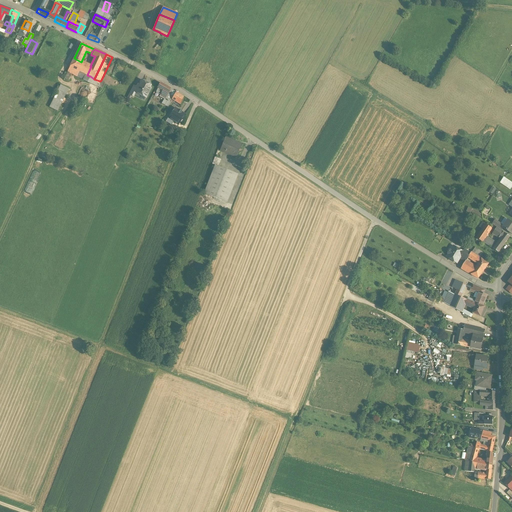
[(81,62),(74,58),(69,67),(83,73),(87,65),(81,62)]
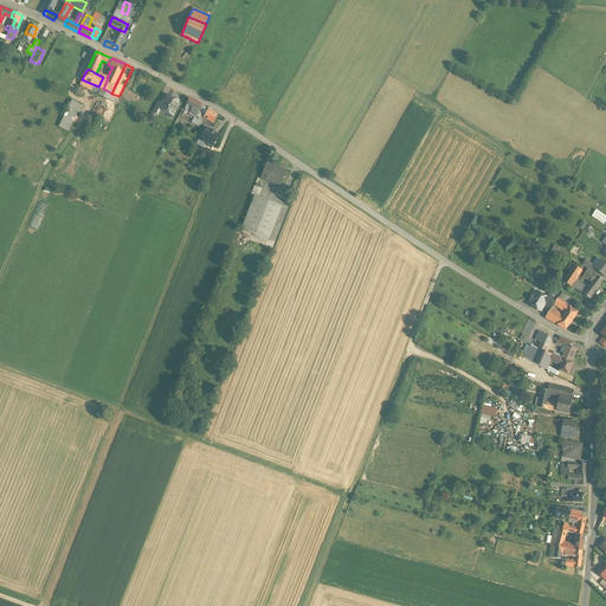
[(98,86),(82,79),(79,85),(84,88),(95,94),(98,86)]
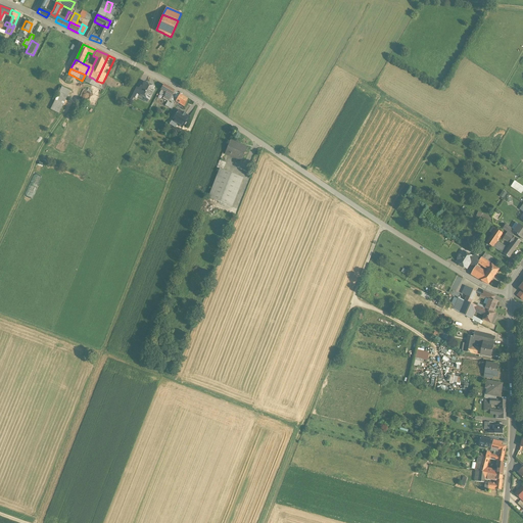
[(89,77),(85,75),(82,81),(89,84),(92,78),(89,77)]
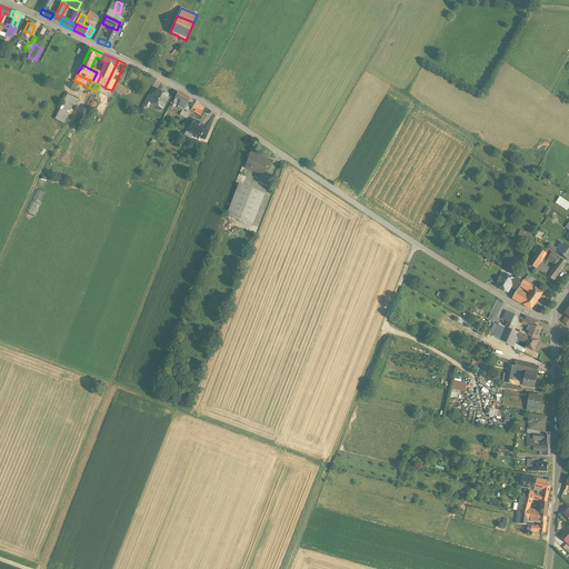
[(105,88),(100,85),(97,91),(109,97),(111,90),(105,88)]
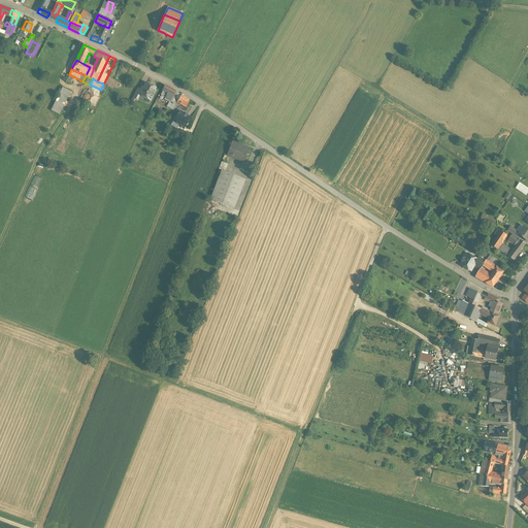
[(155,88),(146,85),(144,88),(142,89),(142,90),(141,90),(139,93),(140,94),(145,96),(144,97),(145,97),(145,99),(149,100),(150,100),(151,100),(155,92),(153,91),(155,88)]
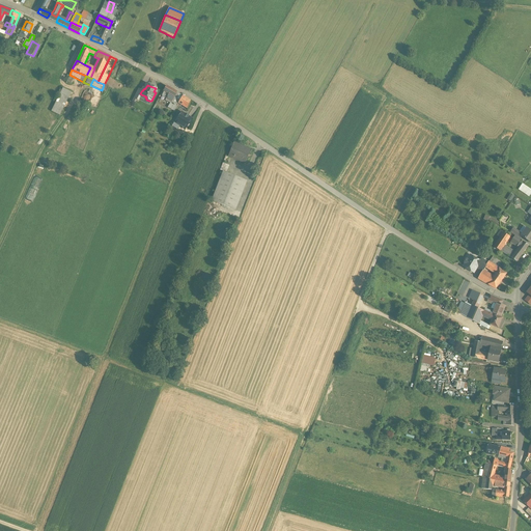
[(176,92),(167,86),(164,90),(170,94),(174,96),(174,95),(176,92)]
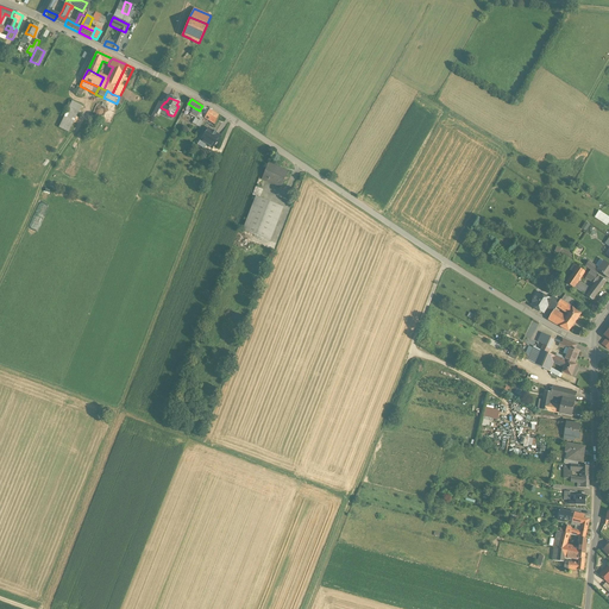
[(82,106),(73,101),(58,127),(68,132),(82,106)]
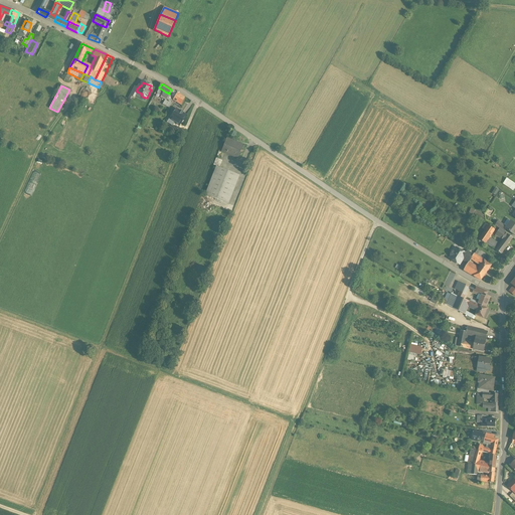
[(184,98),(180,96),(176,103),(181,106),(184,98)]
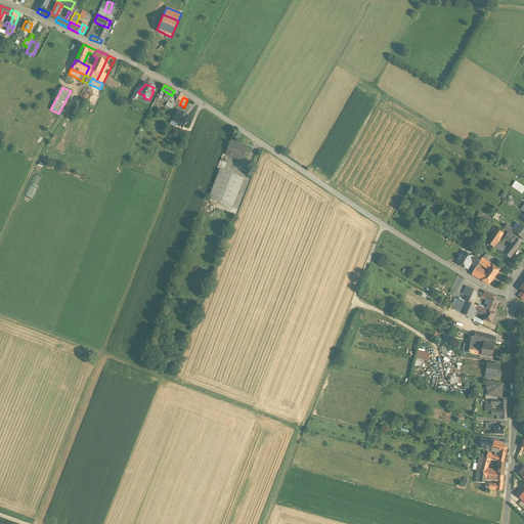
[(182,114),(179,112),(173,121),(182,127),(188,118),(185,115),(183,113),(182,114)]
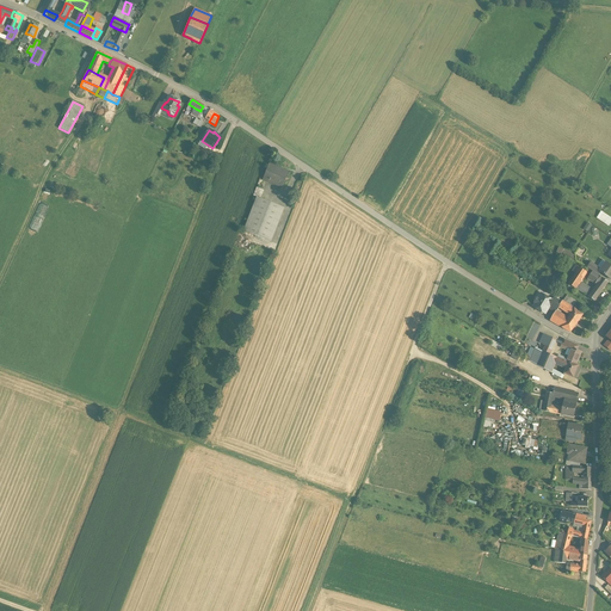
[(278,168),(270,165),(263,180),(282,187),(288,173),(277,170),(278,168)]
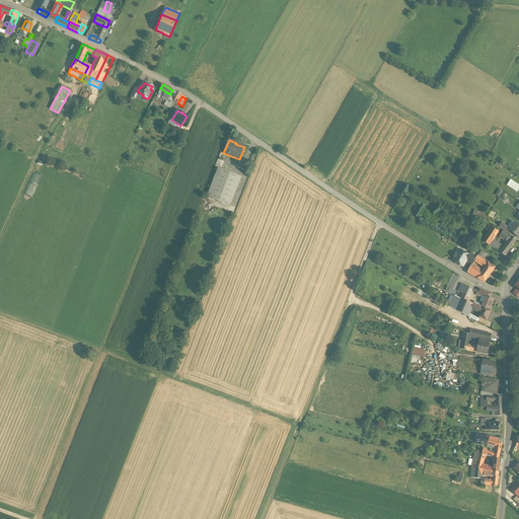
[(224,162),(218,159),(215,167),(218,168),(221,169),(224,162)]
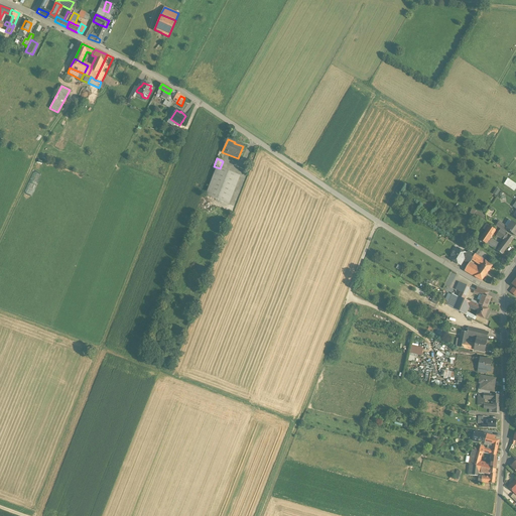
[(220,168),(217,167),(206,196),(229,205),(240,176),(220,168)]
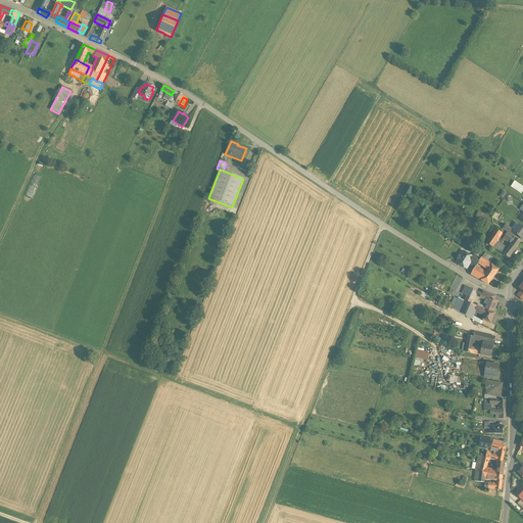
[(522,190),(522,187),(515,182),(512,187),(521,194),(522,190)]
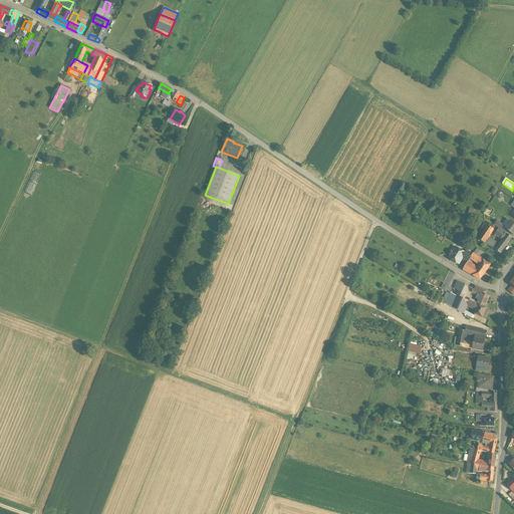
[(506,227),(498,221),(494,226),(503,232),(505,229),(506,227)]
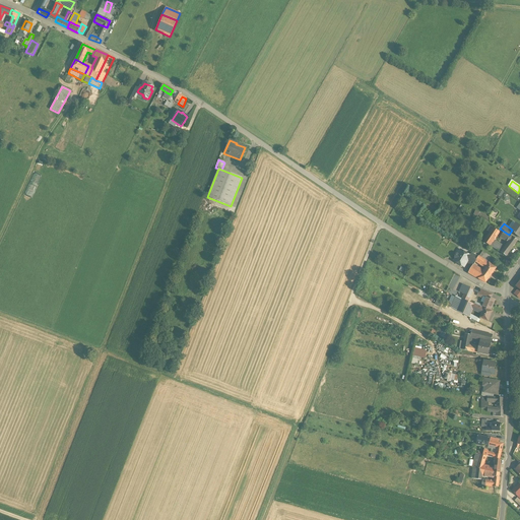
[(519,225),(516,223),(512,230),(511,232),(519,238),(519,225)]
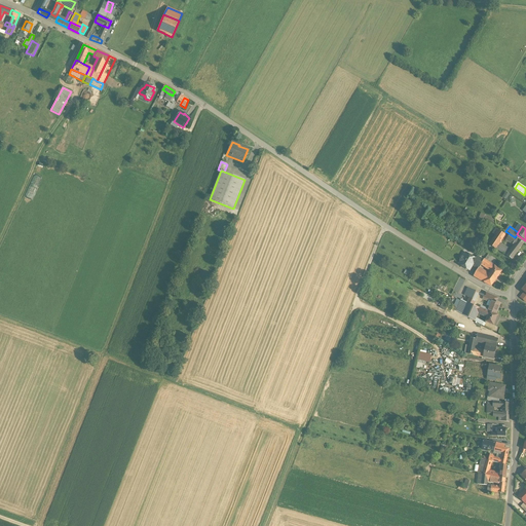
[(509,236),(499,231),(495,236),(489,245),(495,249),(498,246),(503,237),(506,239),(509,236)]
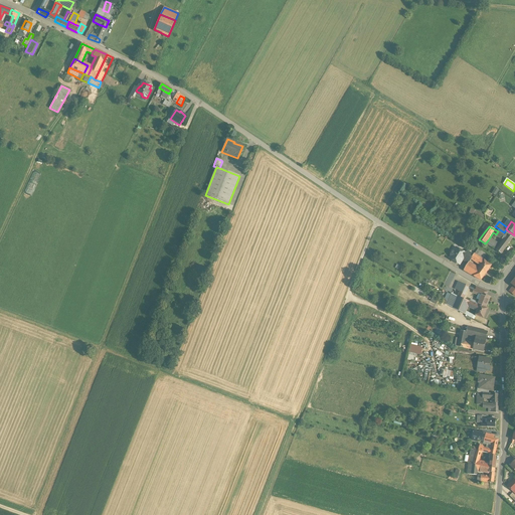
[(508,235),(499,228),(498,231),(496,234),(504,240),(508,235)]
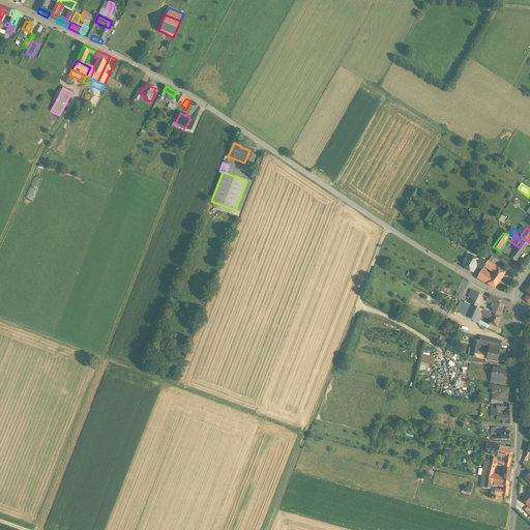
[(519,247),(516,252),(521,255),(528,245),(523,242),(519,247)]
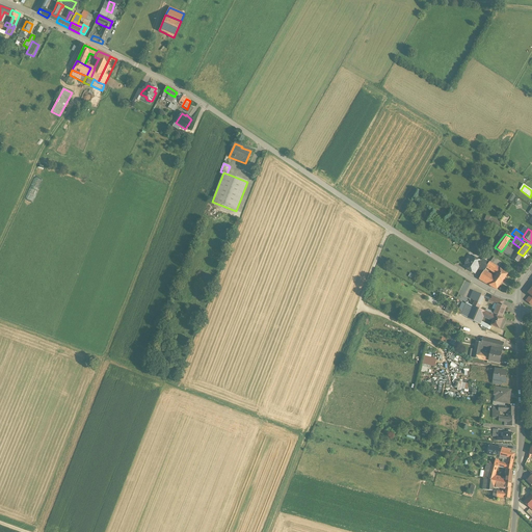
[(510,254),(504,248),(501,251),(502,253),(513,260),(515,256),(514,255),(510,254)]
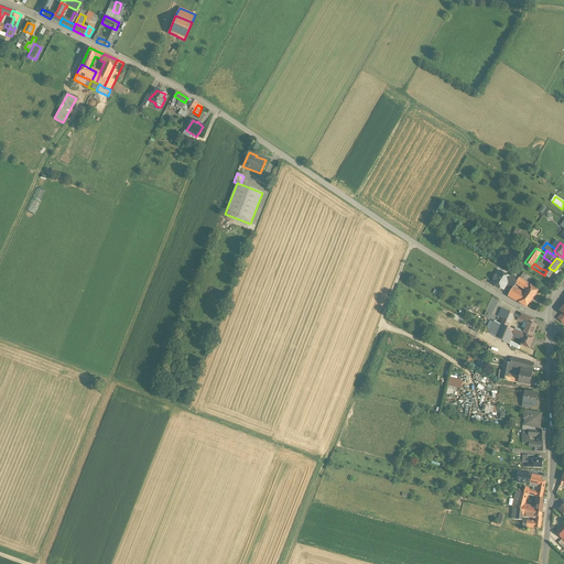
[(546,271),(544,275),(549,278),(554,271),(549,268),(546,271)]
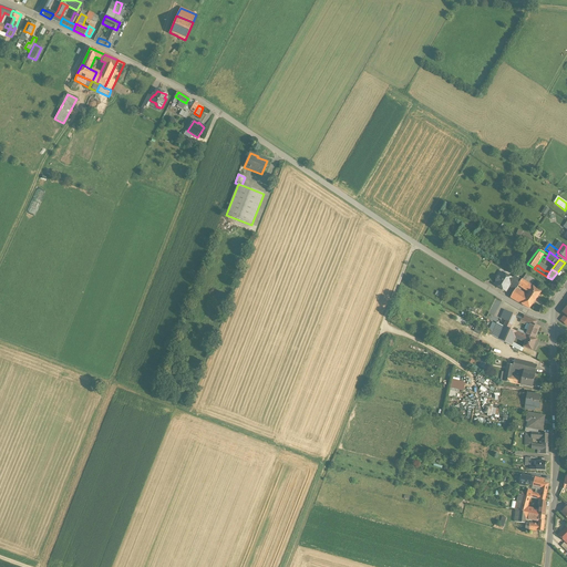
[(513,279),(502,272),(500,278),(497,278),(497,280),(497,281),(495,285),(498,287),(501,287),(502,288),(502,289),(506,291),(509,286),(511,287),(514,280),(513,279)]
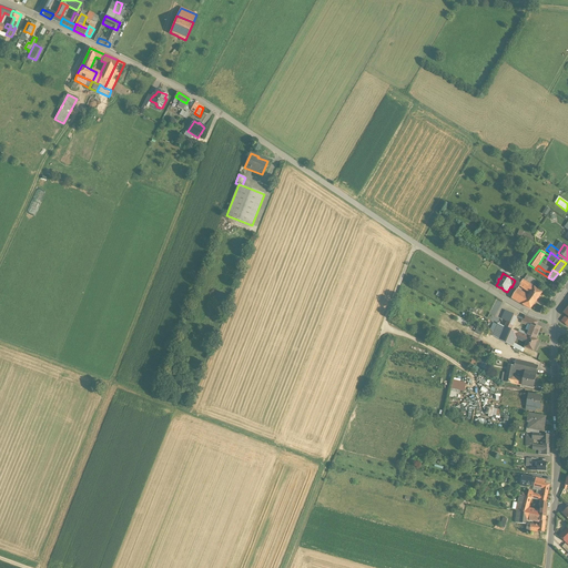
[(527,274),(523,281),(527,283),(533,286),(537,281),(527,274)]
